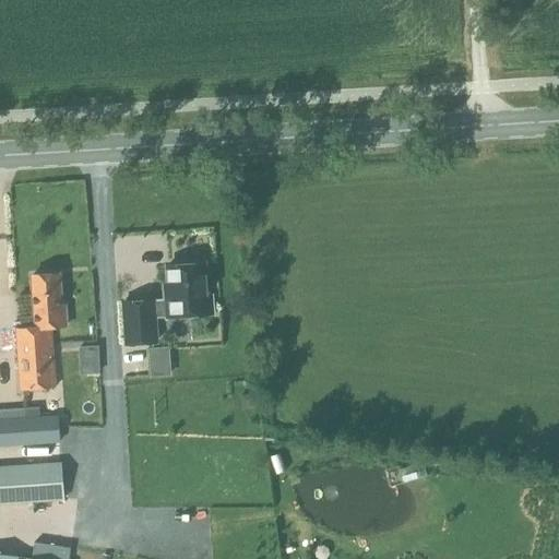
[(168,265),(170,299),(170,300),(153,301),(154,317),(167,316),(167,317),(213,313),(212,296),(207,296),(204,263),(168,265)]
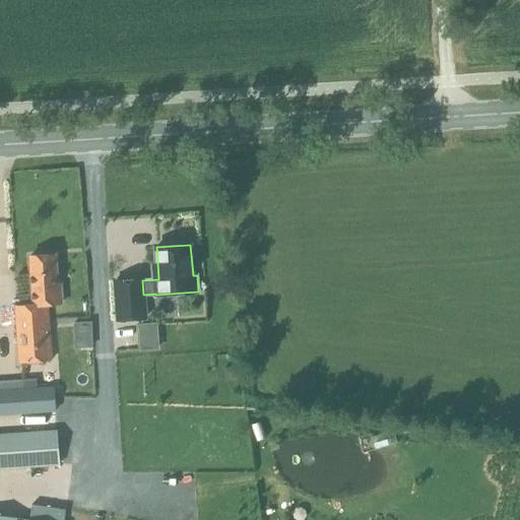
[(52,360),(48,304),(62,303),(60,284),(57,284),(55,254),(29,256),(33,303),(15,304),(19,363),(52,360)]
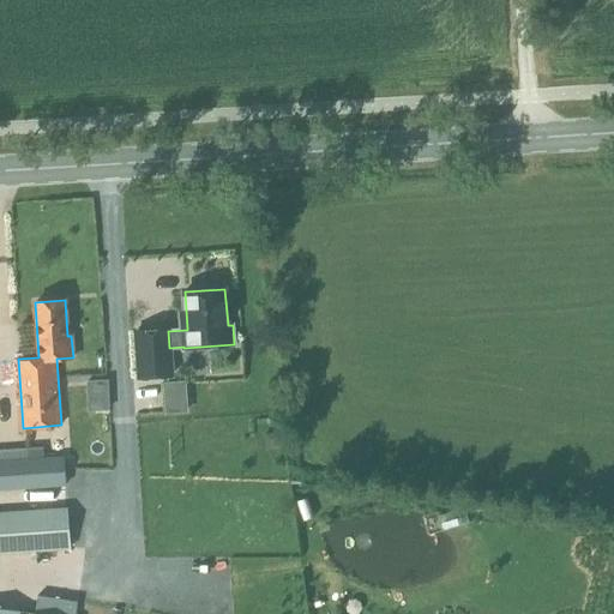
[(162,372),(158,327),(132,330),(136,374),(162,372)]
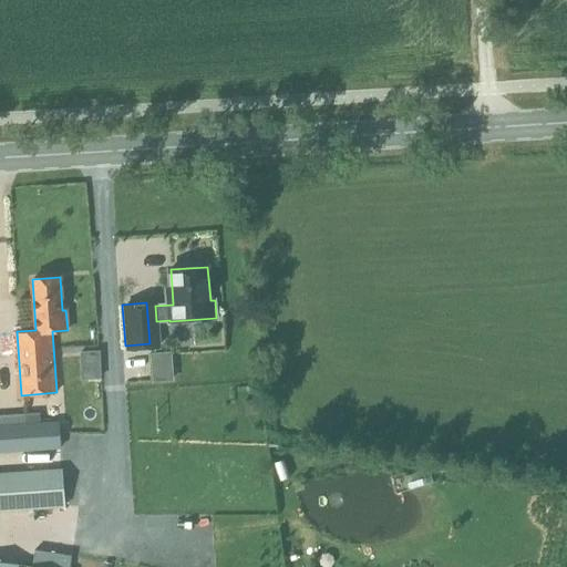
[(83,361),(101,360),(101,351),(82,352),(83,361)]
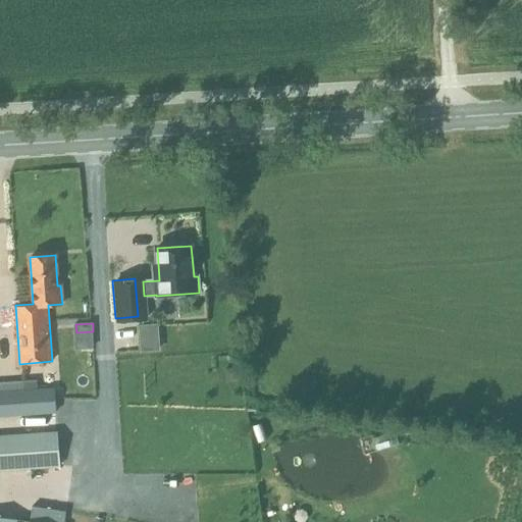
[(0,392),(0,416),(57,413),(55,388),(0,392)]
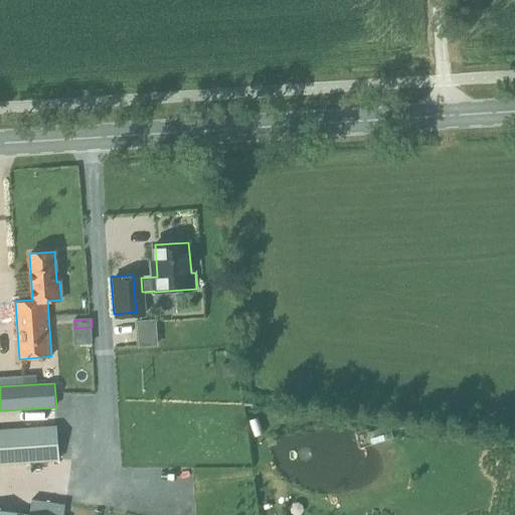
[(0,431),(0,464),(60,460),(57,425),(0,431)]
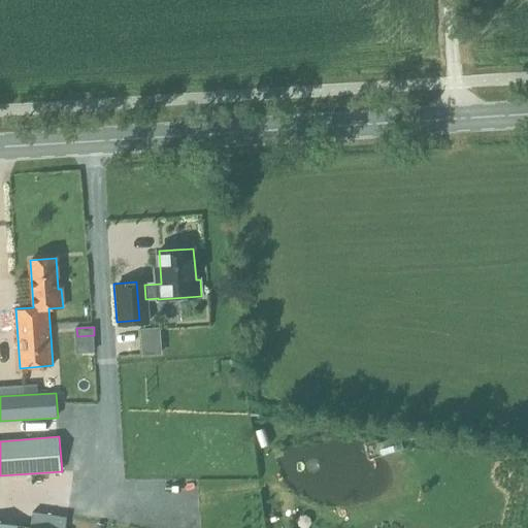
[(0,490),(0,500),(15,499),(15,489),(0,490)]
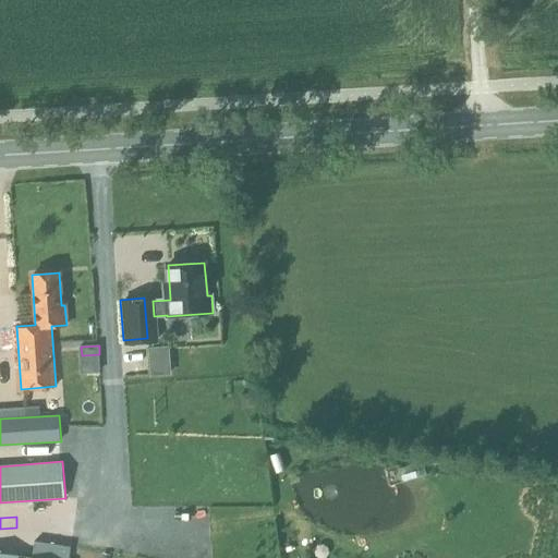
[(0,557),(70,557),(72,548),(36,544),(34,557),(0,552),(0,557)]
